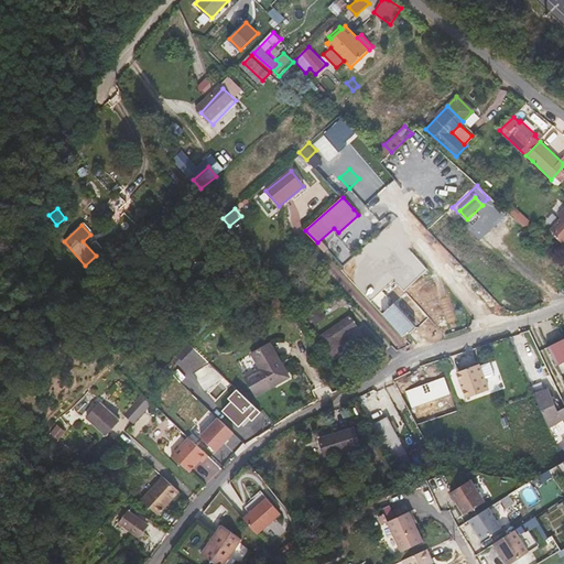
[(326,317),(317,304),(304,313),(313,326),(326,317)]
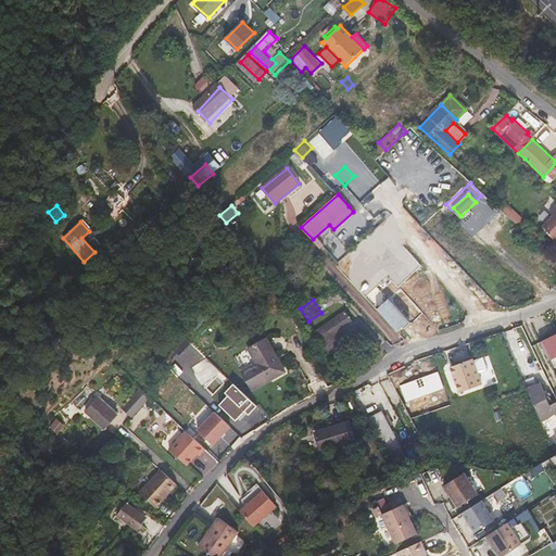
[(337,332),(353,321),(345,311),(314,332),(329,355),(345,344),(337,332)]
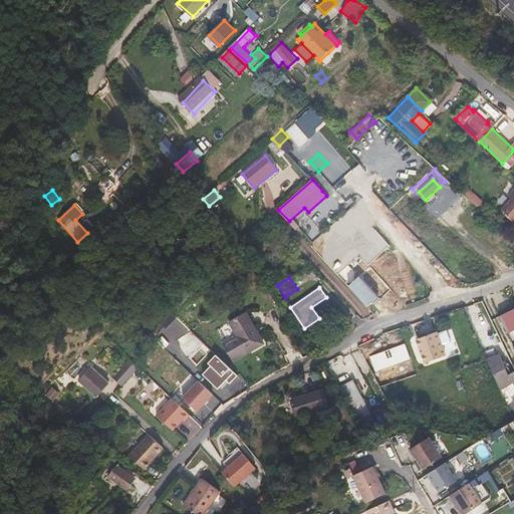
[(513,307),(498,316),(507,333),(513,329),(513,307)]
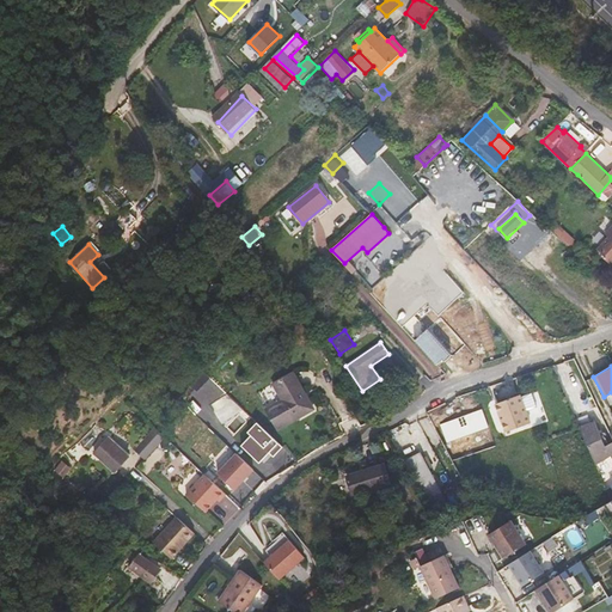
[(316,409),(294,372),(273,385),(281,401),(265,409),(277,430),(316,409)]
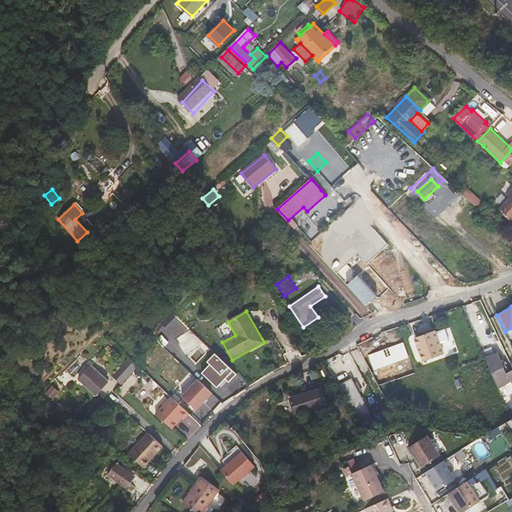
[(329,332),(334,341),(345,335),(340,326),(329,332)]
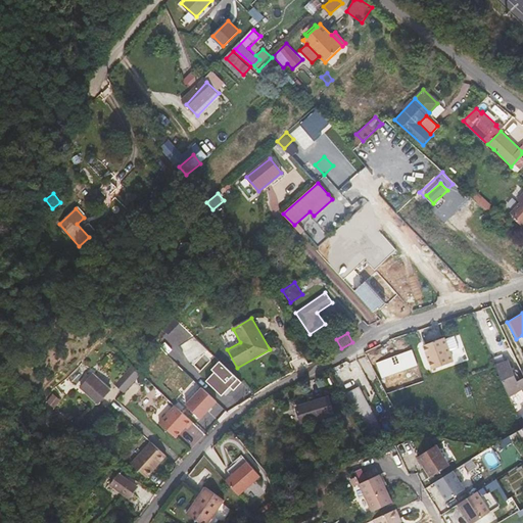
[(443,336),(423,343),(431,368),(452,361),(443,336)]
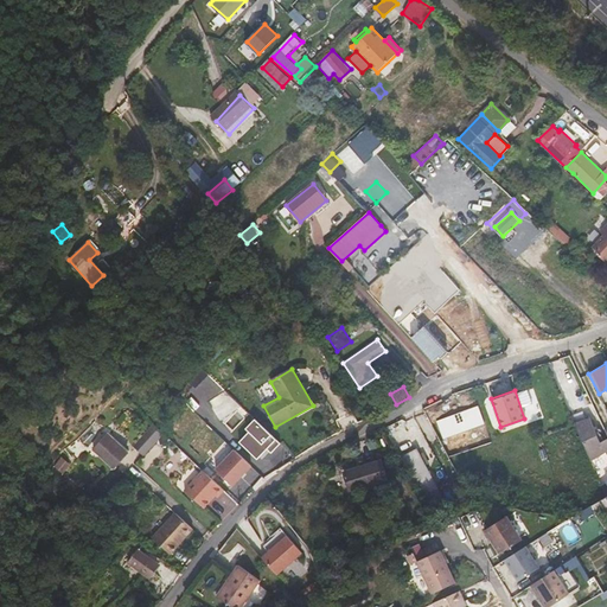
[(575,422),(583,419),(580,410),(572,414),(575,422)]
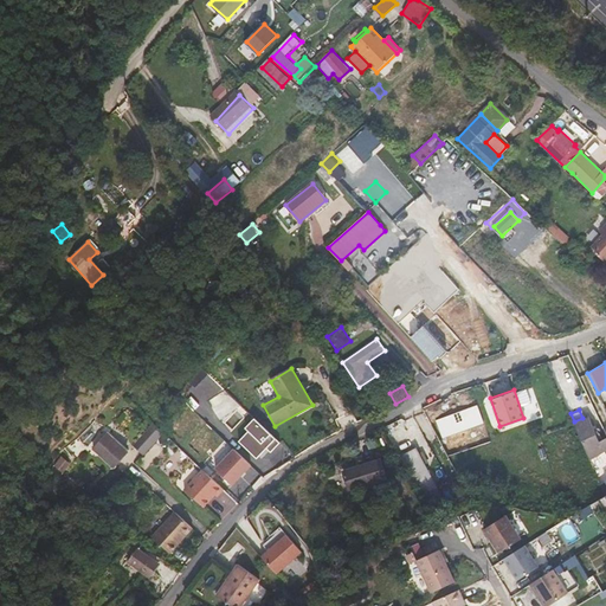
[(238,438),(256,420),(249,413),(231,431),(238,438)]
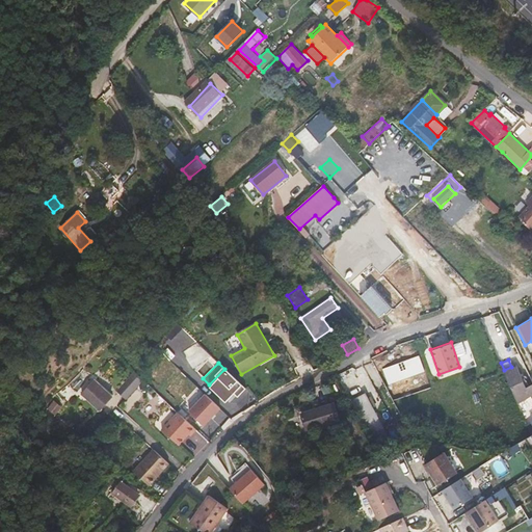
[(531,384),(527,388),(516,365),(511,367),(504,370),(503,370),(519,404),(531,396),(531,384)]
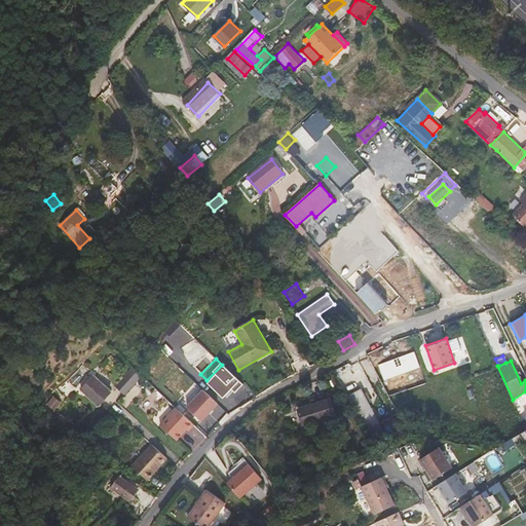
[(207,381),(226,399),(242,381),(223,364),(207,381)]
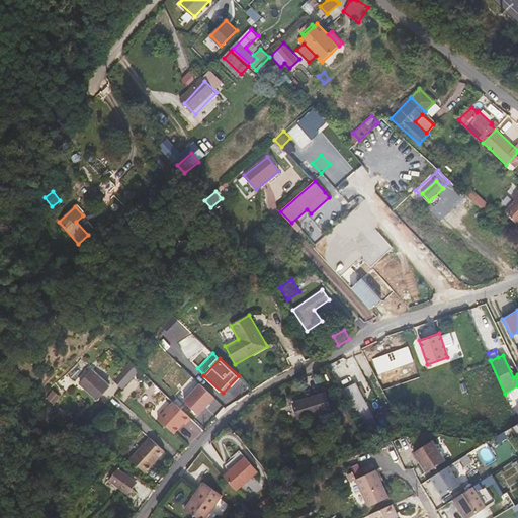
[(79,383),(97,400),(110,386),(92,369),(79,383)]
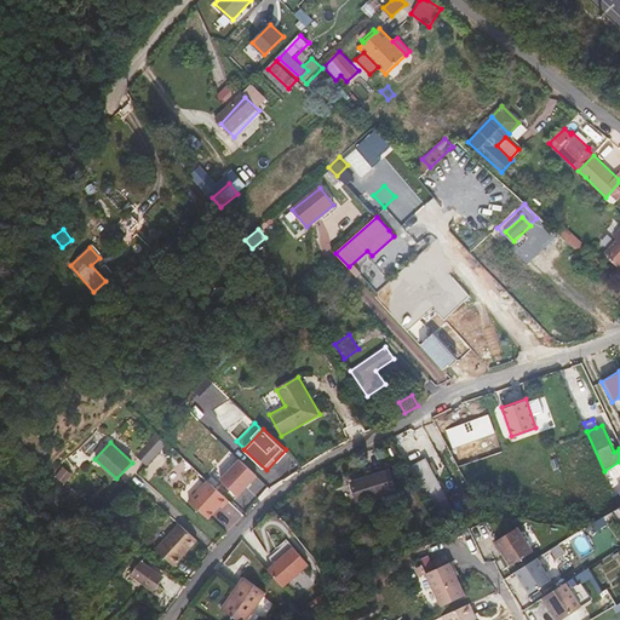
[(154,471),(167,460),(156,447),(142,458),(154,471)]
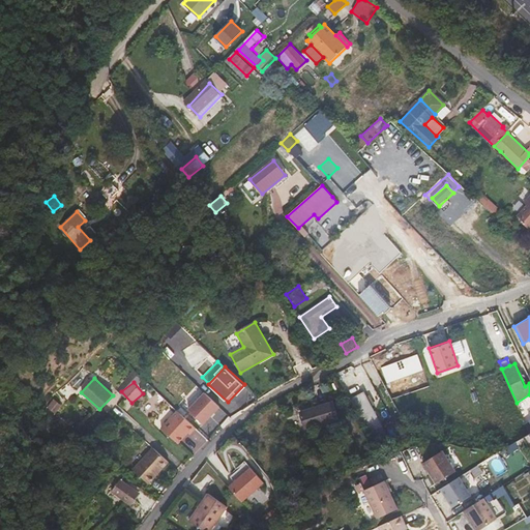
[(197,386),(180,404),(186,410),(203,392),(197,386)]
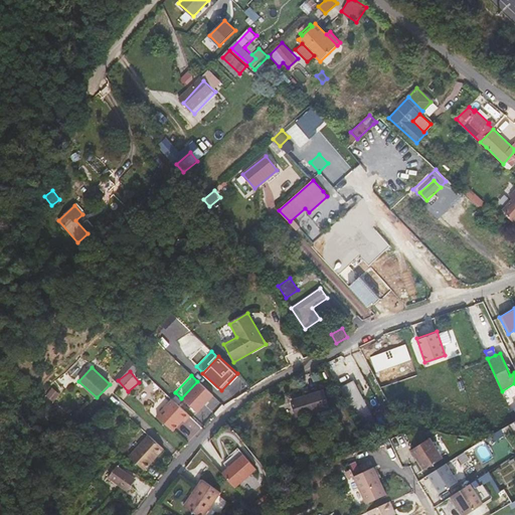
[(199,380),(183,398),(198,412),(215,394),(199,380)]
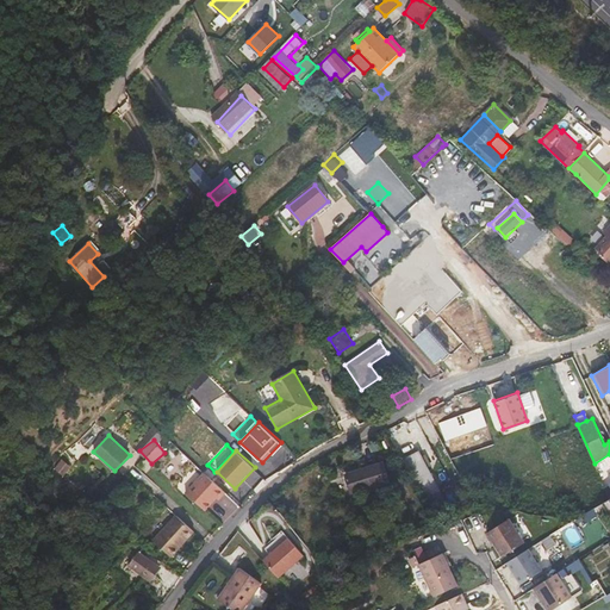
[(415,453),(400,460),(431,517),(447,508),(415,453)]
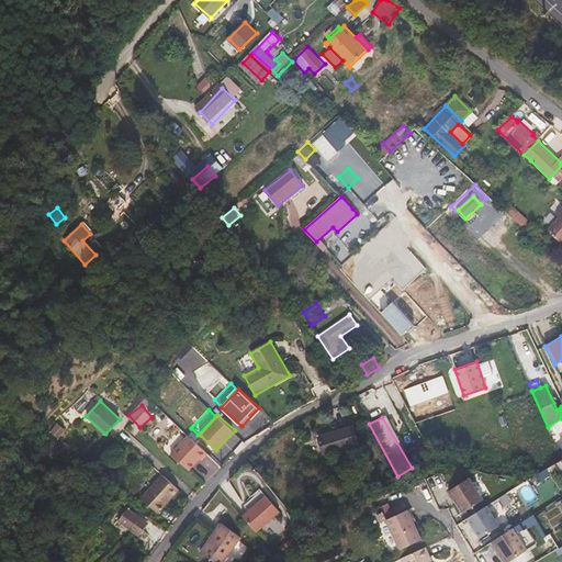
[(353,426),(335,431),(336,434),(318,440),(323,454),(359,444),(353,426)]
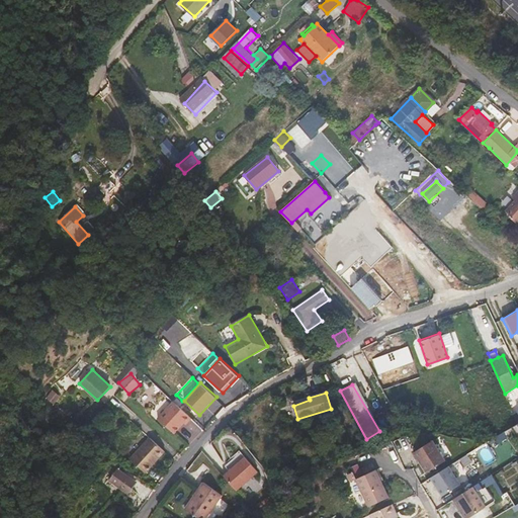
[(171,404),(155,421),(171,436),(181,425),(183,427),(189,421),(171,404)]
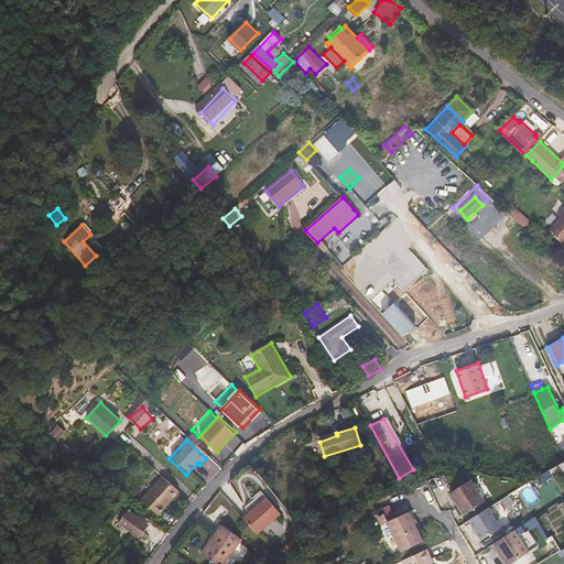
[(548,470),(556,480),(563,476),(563,459),(563,461),(548,470)]
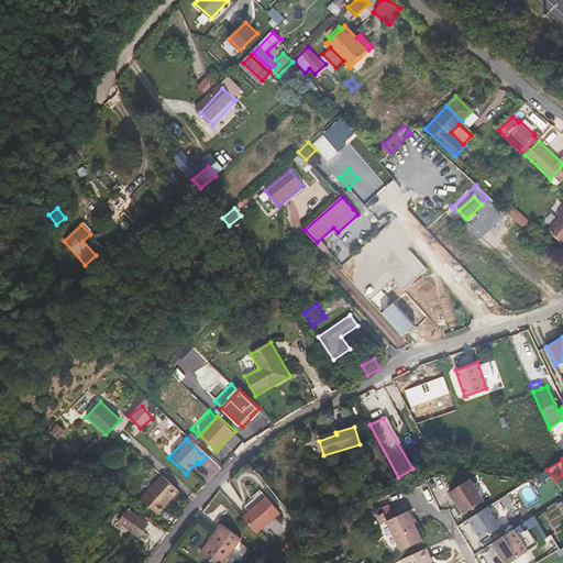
[(111,478),(122,486),(132,472),(122,464),(111,478)]
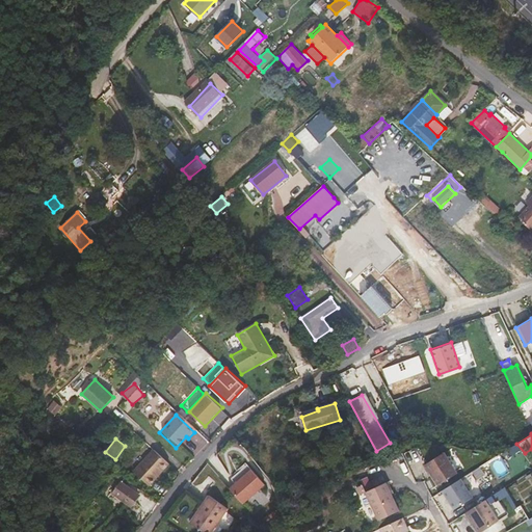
[(457,470),(446,448),(426,458),(436,480),(446,475),(457,470)]
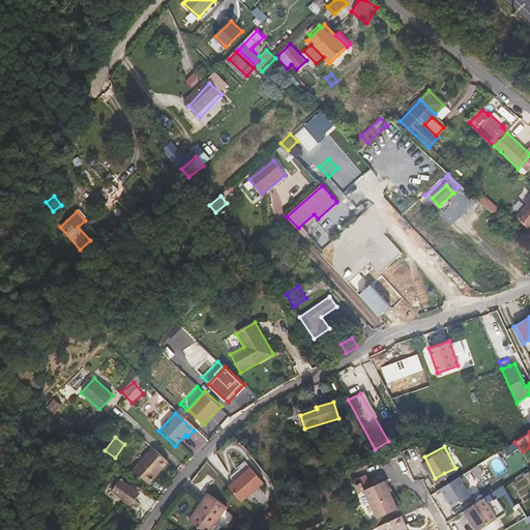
[(167,460),(150,448),(133,472),(149,484),(167,460)]
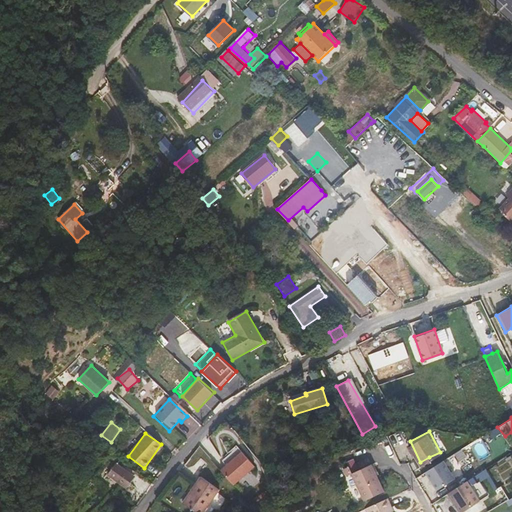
[(480,459),(490,455),(485,441),(474,445),(480,459)]
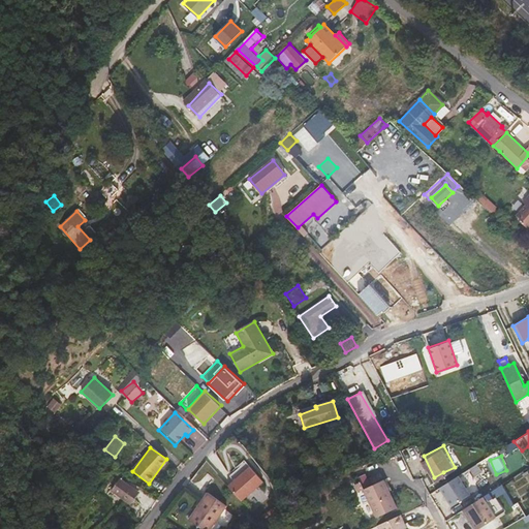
[(252,465),(229,483),(242,498),(265,480),(252,465)]
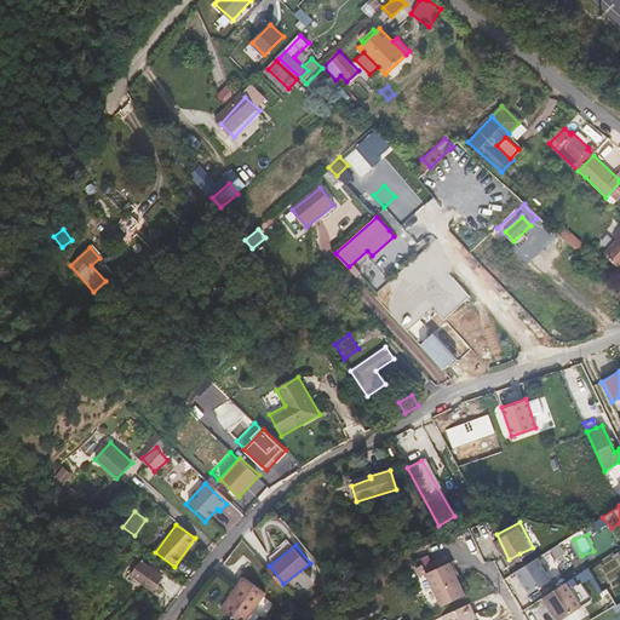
[(537,552),(515,564),(527,587),(550,575),(537,552)]
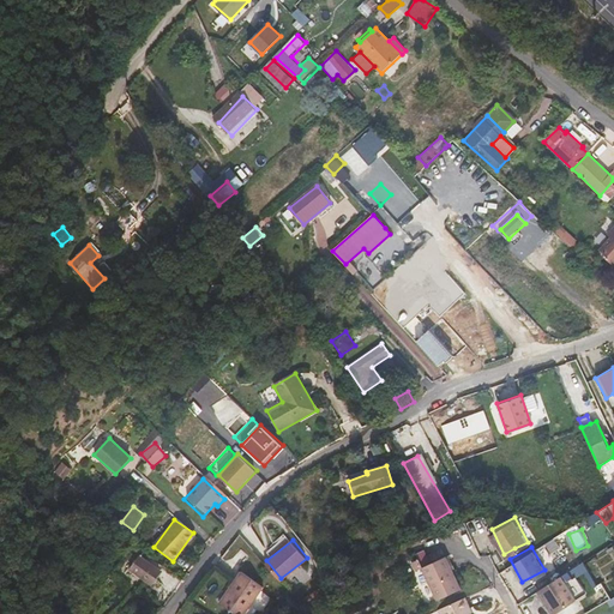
[(458,585),(458,584),(443,553),(420,564),(434,594),(435,596),(458,585)]
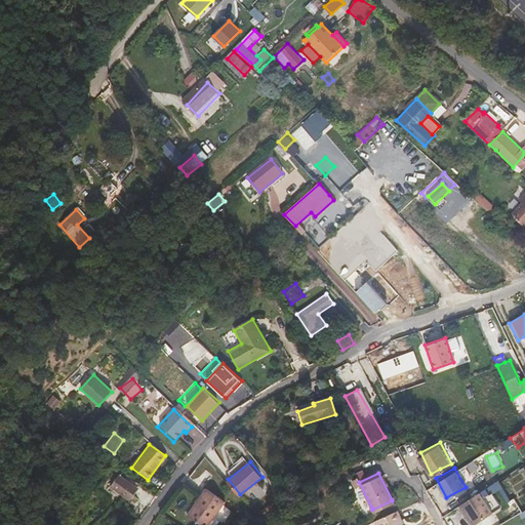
[(112,487),(129,500),(137,489),(119,476),(112,487)]
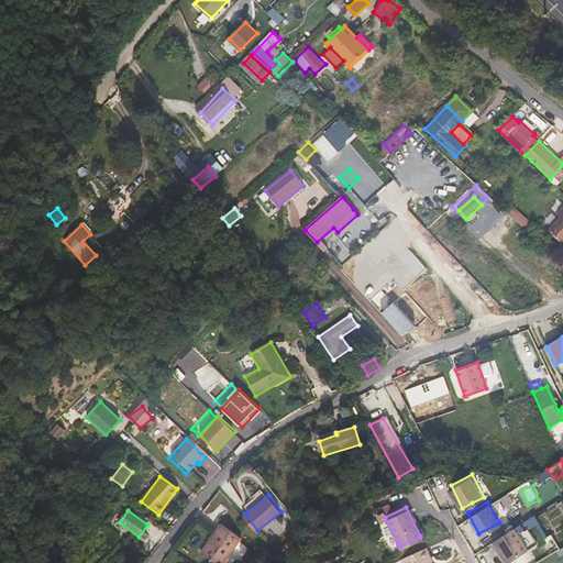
[(221,522),(201,552),(217,562),(223,562),(242,537),(221,522)]
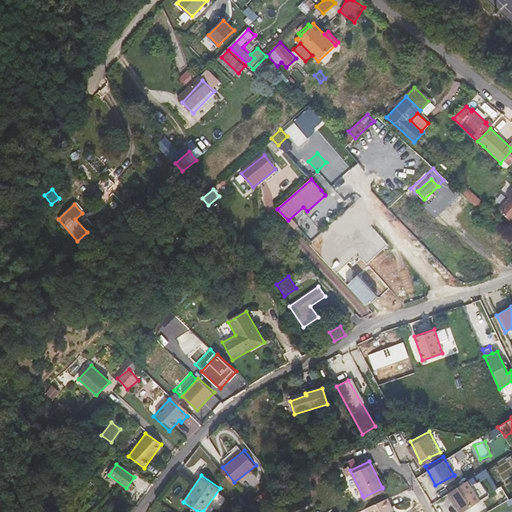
[(89,481),(94,486),(98,482),(94,476),(90,481),(89,481)]
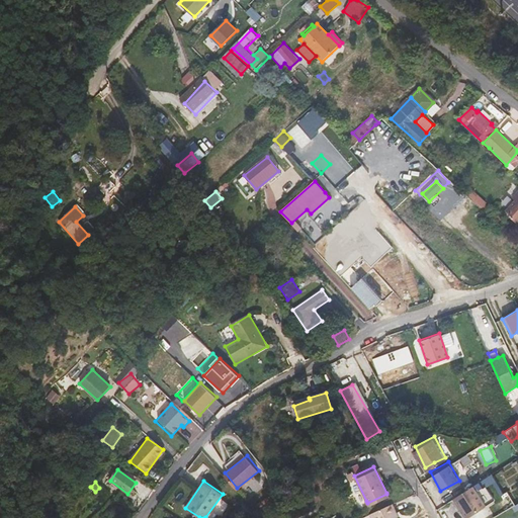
[(475,485),(455,498),(468,517),(488,505),(475,485)]
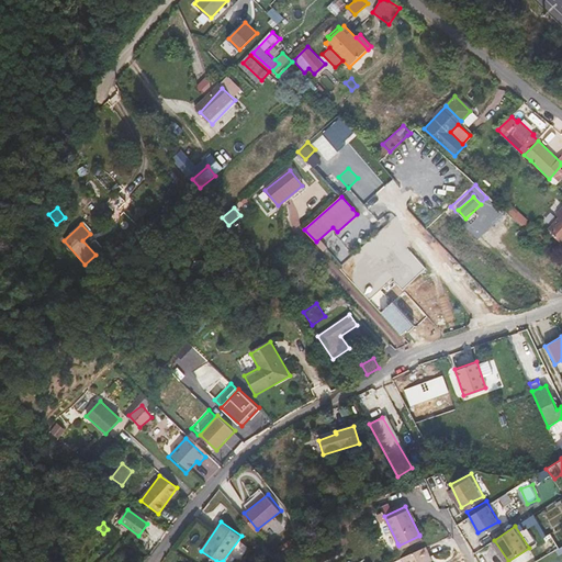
[(429,553),(429,552),(424,543),(404,554),(404,555),(403,559),(404,561),(431,561),(428,553),(429,553)]
